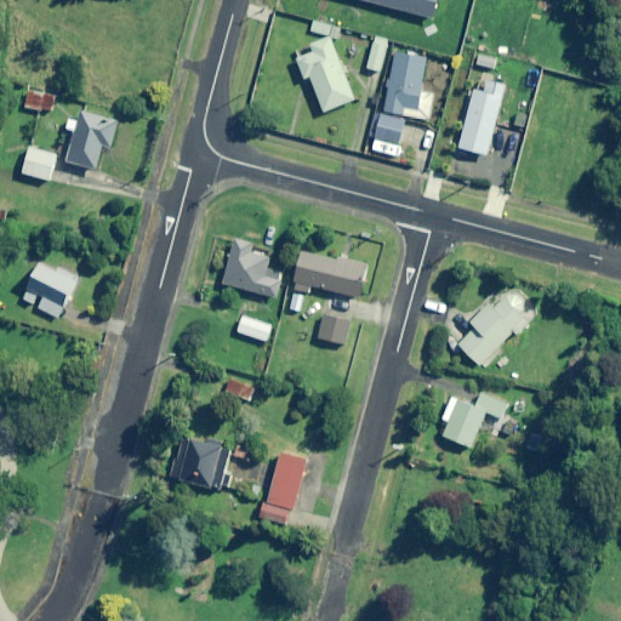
[(439,0),(359,0),(434,20),(439,0)]
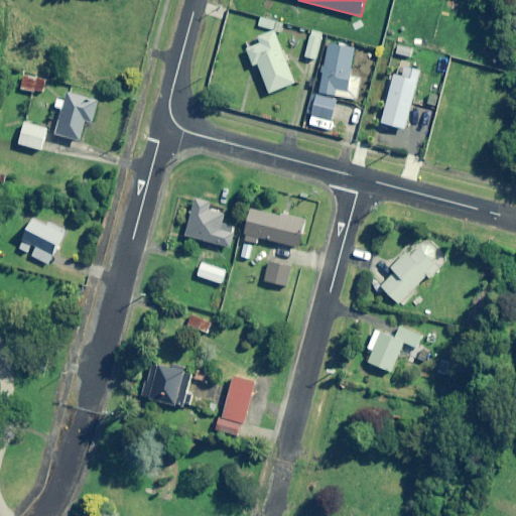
[(275,21),(261,18),(259,27),(273,30),(275,21)]
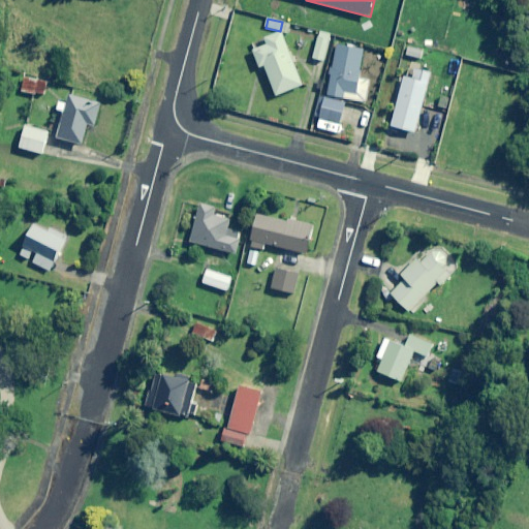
[(303,85),(282,32),(266,39),(268,45),(253,51),(260,68),(265,66),(277,96),(303,85)]
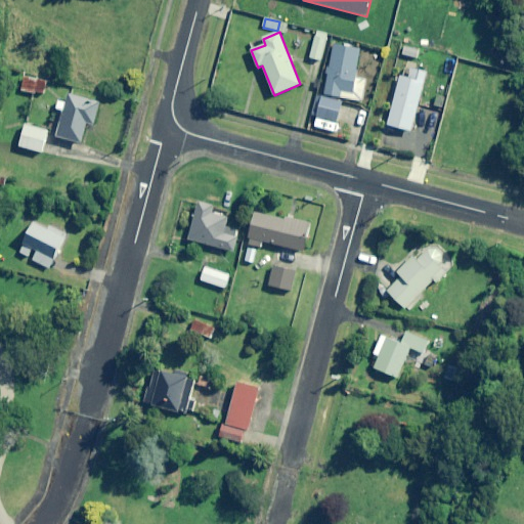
[(328,35),(317,32),(310,58),(321,60),(328,35)]
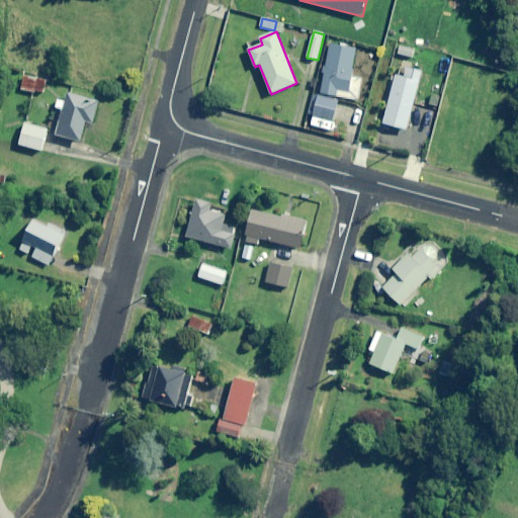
[(356,49),(331,44),(322,94),(357,100),(361,79),(351,77),(356,49)]
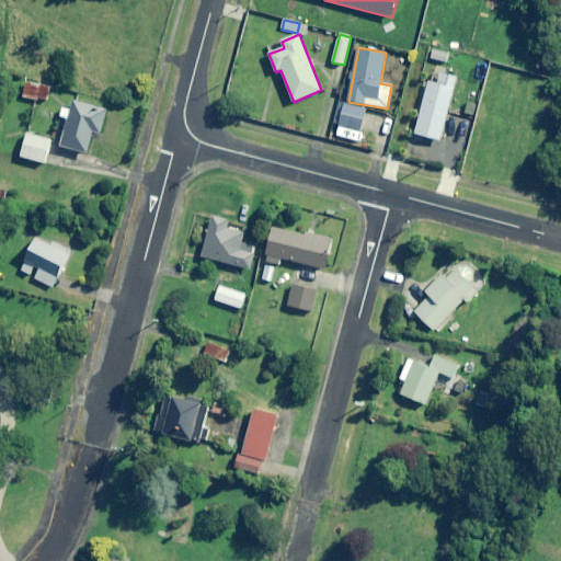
[(458,78),(441,73),(438,84),(428,82),(414,134),(441,141),(458,78)]
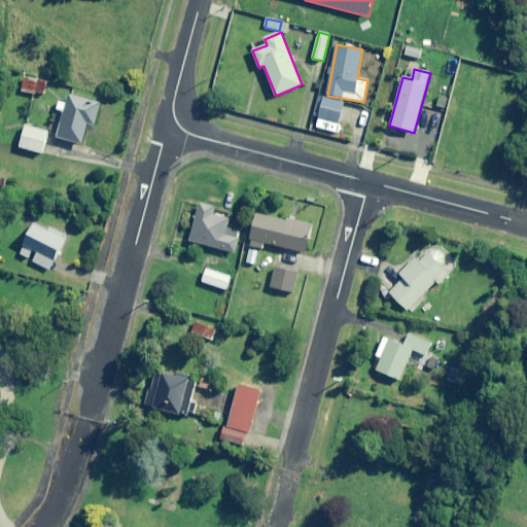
[(47,81),(24,77),(21,92),(45,96),(47,81)]
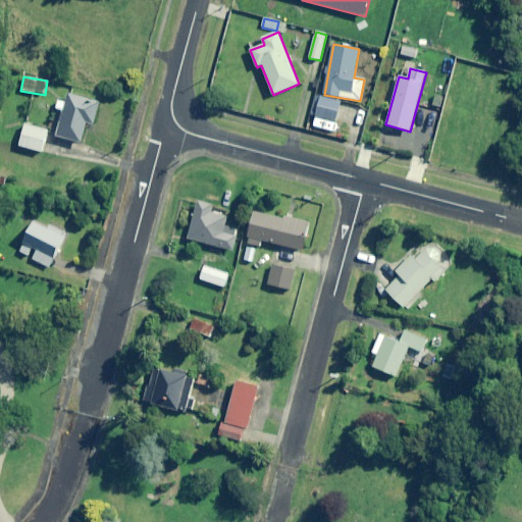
[(100,102),(68,94),(66,103),(58,101),(56,109),(63,111),(57,137),(82,143),(87,121),(94,123),(100,102)]
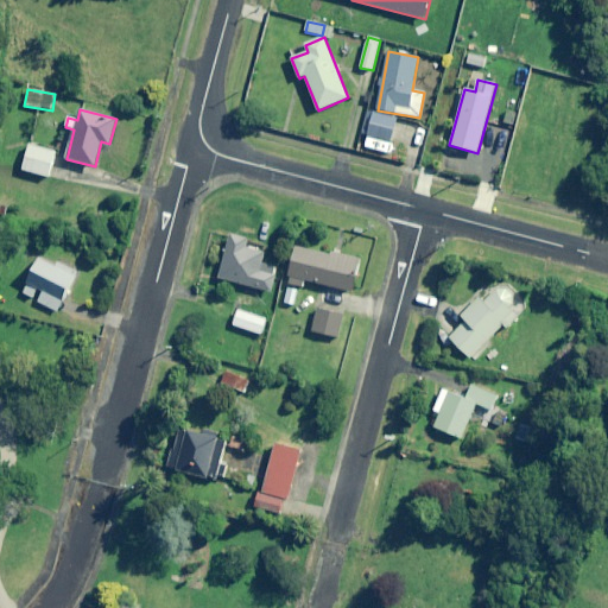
[(398,119),(373,113),(367,135),(393,143),(398,119)]
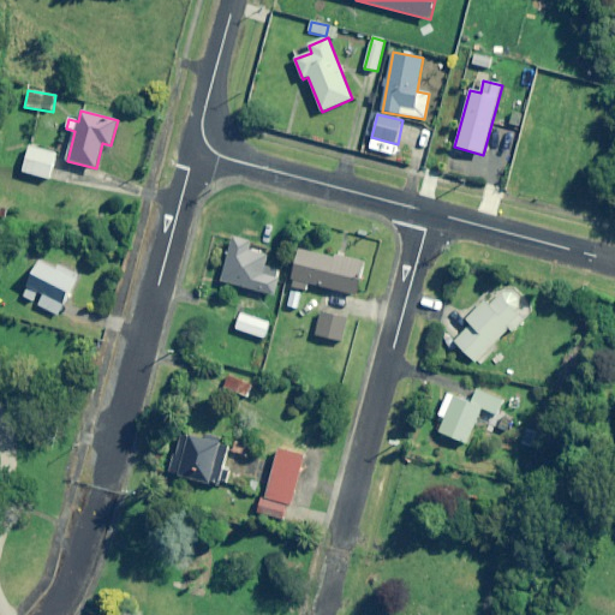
[(518,136),(508,132),(503,148),(513,151),(518,136)]
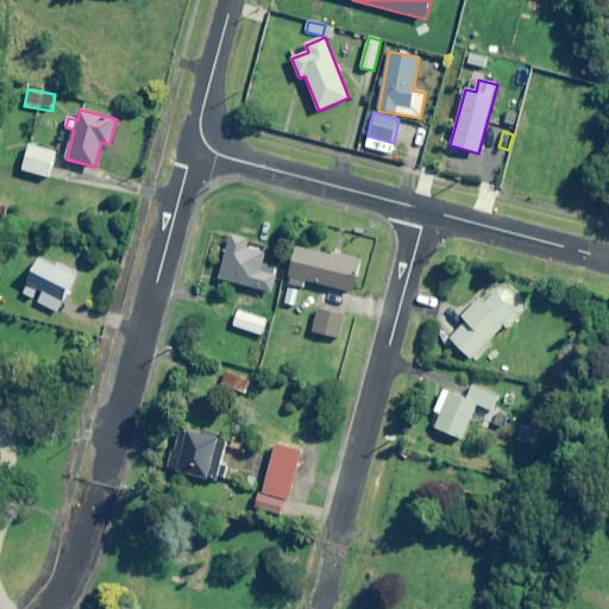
[(56,152),(30,145),(22,170),(49,179),(56,152)]
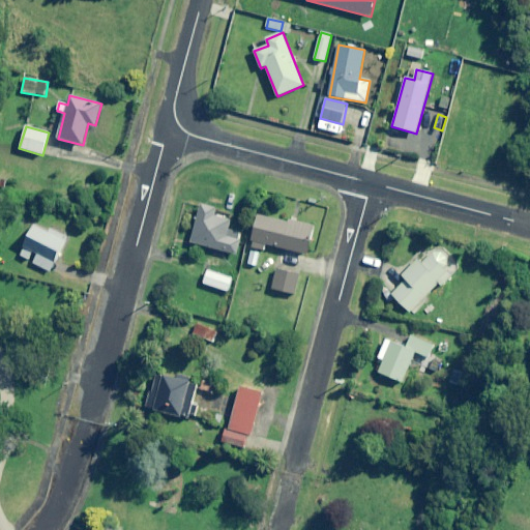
[(217,209),(201,205),(190,243),(236,256),(242,233),(229,230),(232,221),(215,215),(217,209)]
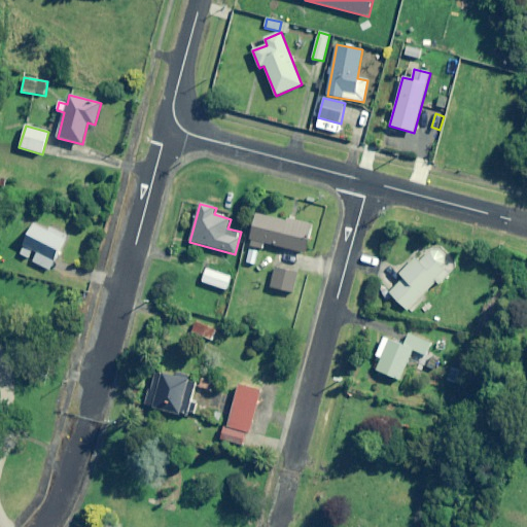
[(286,221),(256,214),(248,246),(261,249),(264,243),(307,253),(313,225),(287,219),(286,221)]
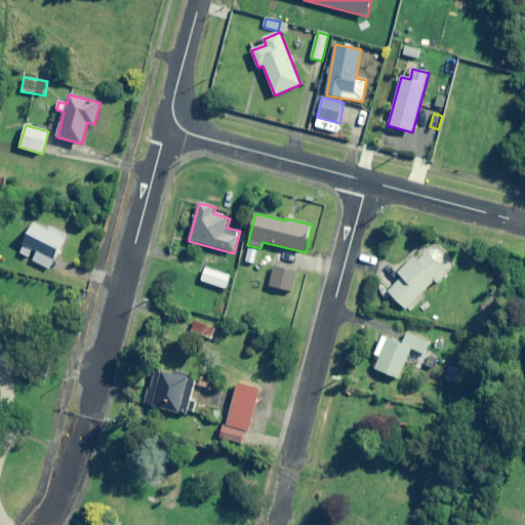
[(37,252),(33,260),(48,270),(67,236),(49,227),(48,231),(35,224),(18,253),(29,258),(34,250),(37,252)]
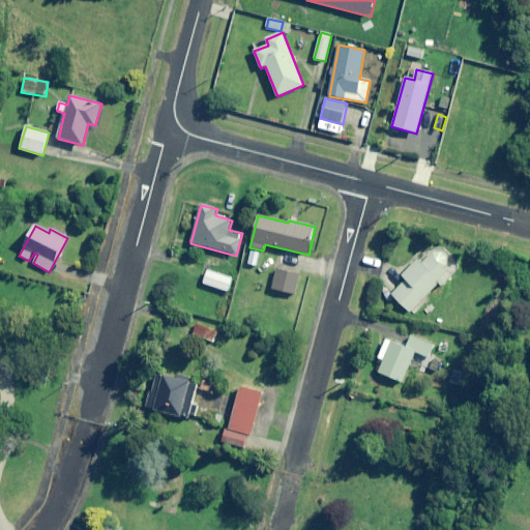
[(422,264),(418,260),(403,276),(406,281),(392,295),(412,315),(427,300),(423,298),(439,283),(442,286),(458,269),(437,248),(422,264)]
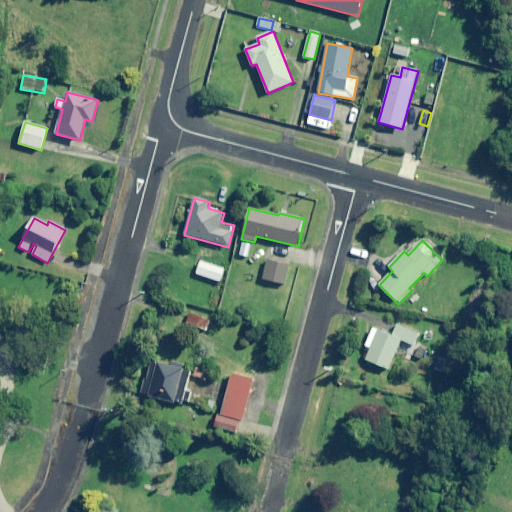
[(250,245),(242,243),(239,256),(248,258),(250,245)]
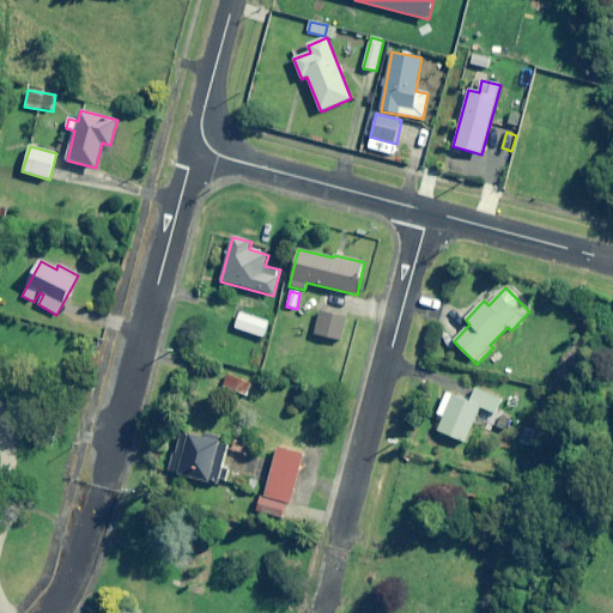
[(347,319),(321,311),(315,335),(341,343),(347,319)]
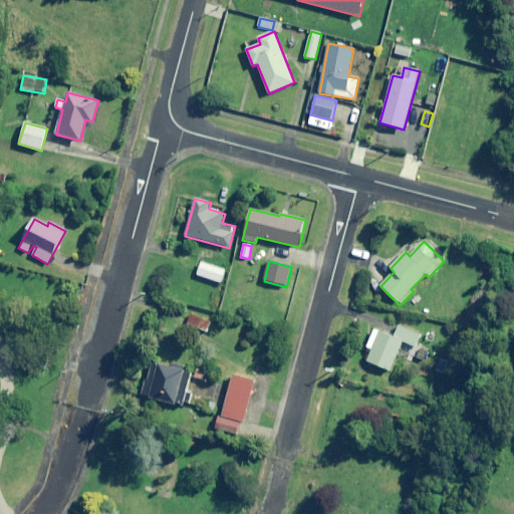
[(226,270),(202,262),(198,275),(222,284),(226,270)]
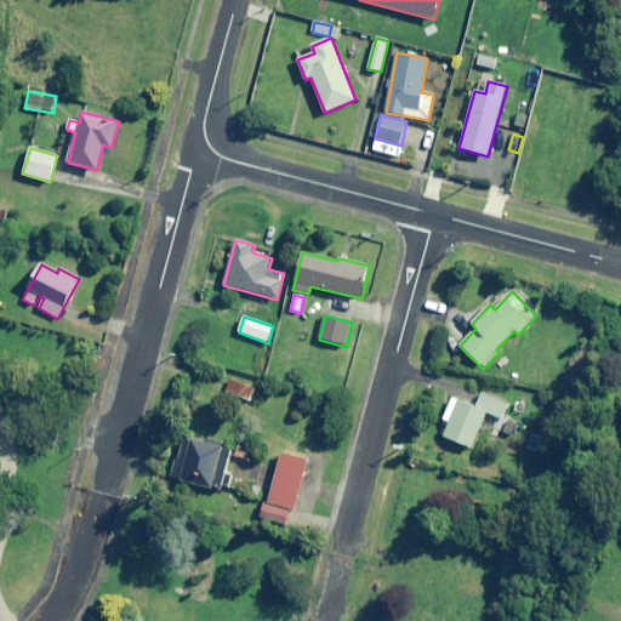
[(258,383),(233,376),(227,394),(252,402),(258,383)]
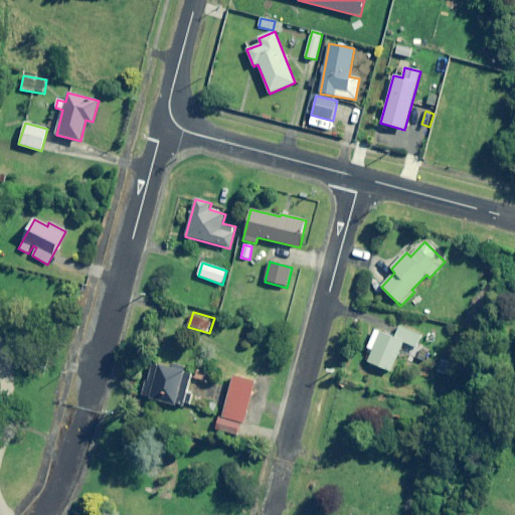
[(422,336),(399,326),(394,338),(375,330),(367,349),(373,351),(368,363),(390,372),(394,363),(409,369),(422,336)]
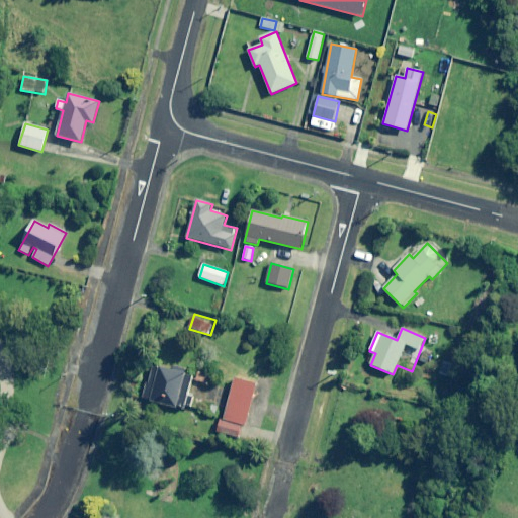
[(182,411),(184,406),(190,408),(193,398),(187,396),(194,371),(156,359),(144,399),(182,411)]
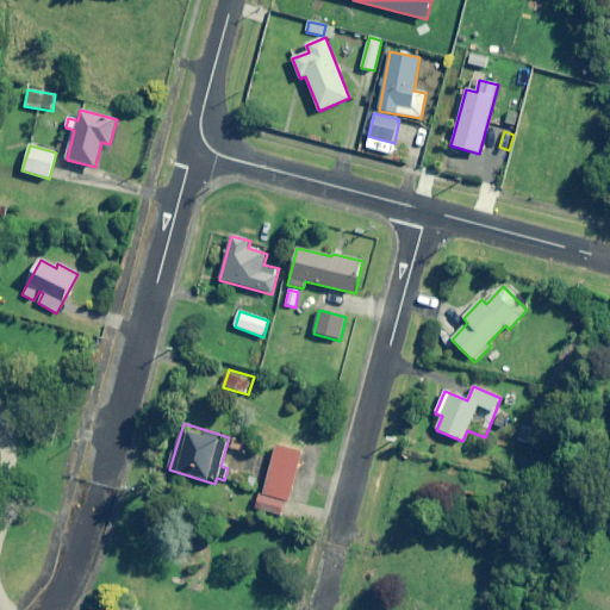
[(305,453),(278,446),(263,495),(259,493),(255,509),(282,517),(287,499),(291,500),(305,453)]
